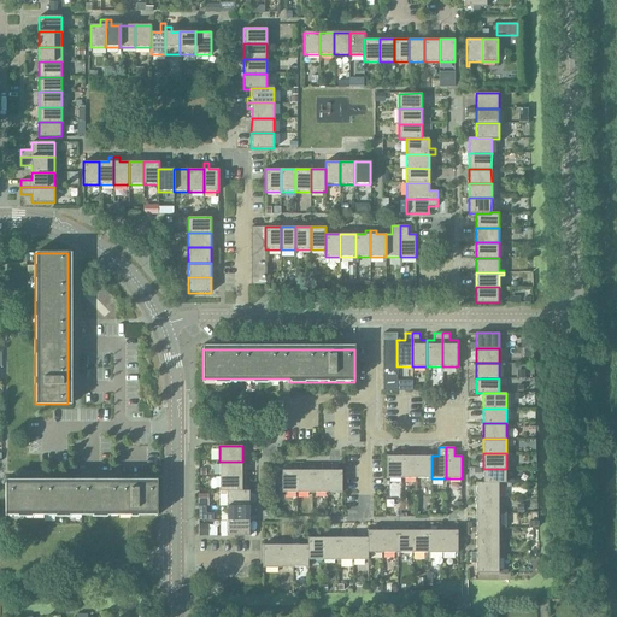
[(401,479),(401,456),(386,456),(386,479),(401,479)]
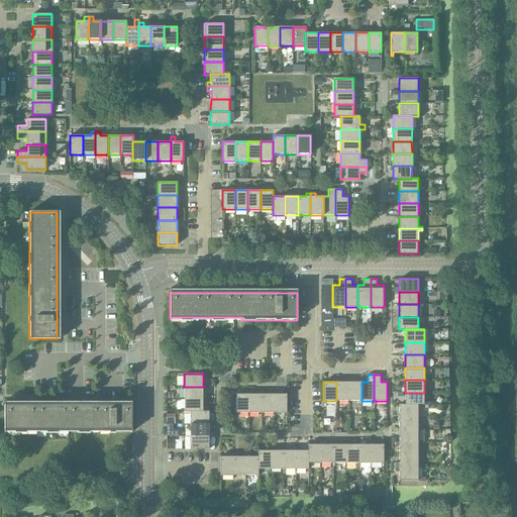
[(348,382),(336,382),(336,401),(348,401),(348,382)]
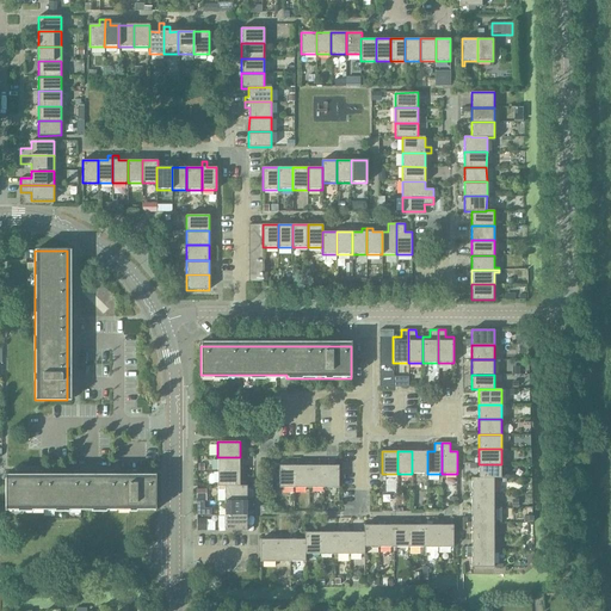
[(427,451),(412,451),(412,474),(427,474),(427,451)]
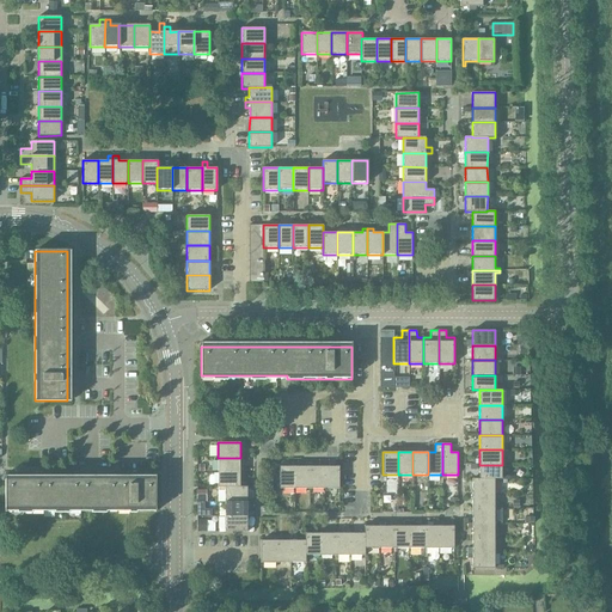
[(218,458),(218,472),(240,472),(240,458),(218,458)]
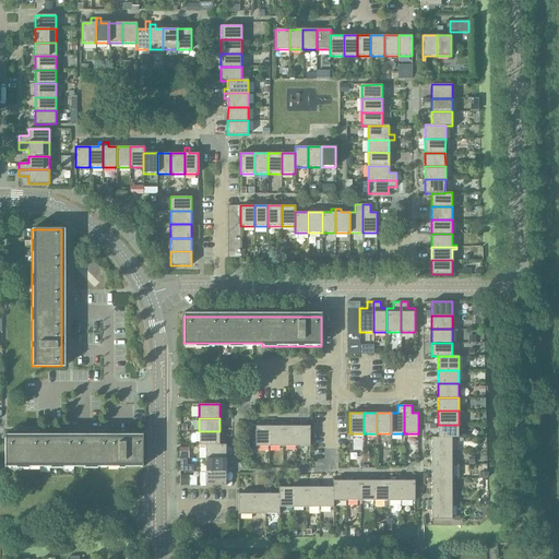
[(269,447),(269,423),(264,423),(264,426),(254,426),(254,447),(269,447)]
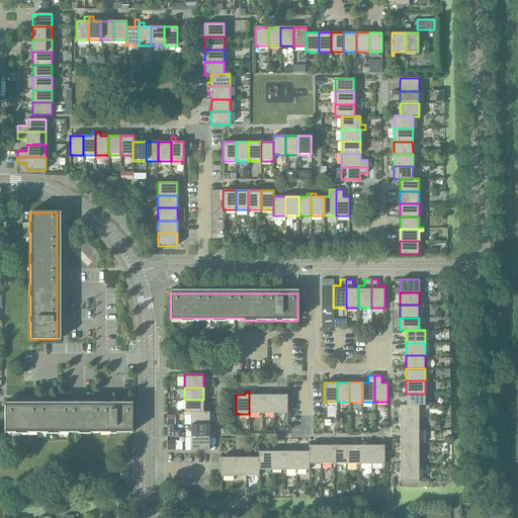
[(254,392),(249,392),(249,414),(261,414),(261,395),(254,395),(254,392)]
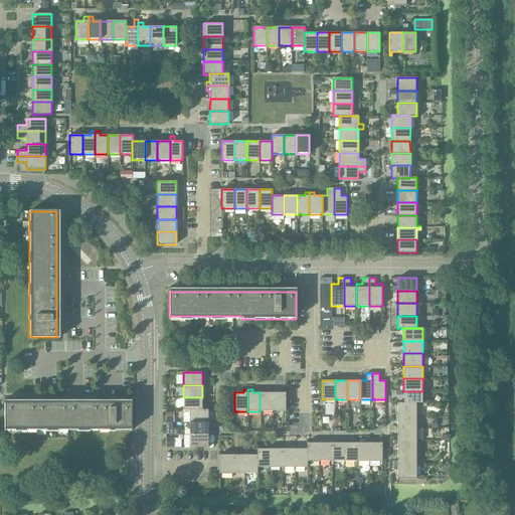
[(268,392),(260,392),(260,411),(273,411),(273,389),(268,389),(268,392)]
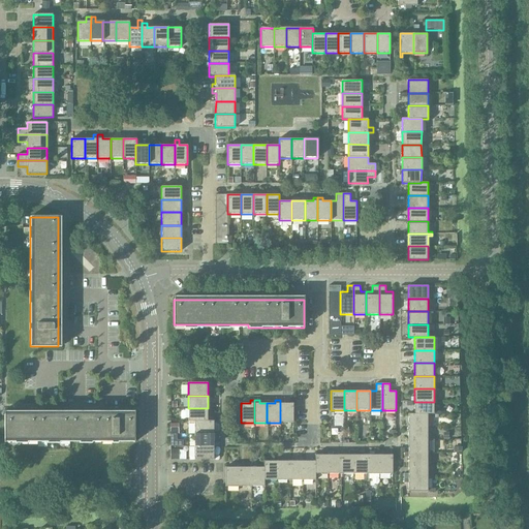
[(284,400),(280,400),(280,423),(293,423),(293,403),(284,403),(284,400)]
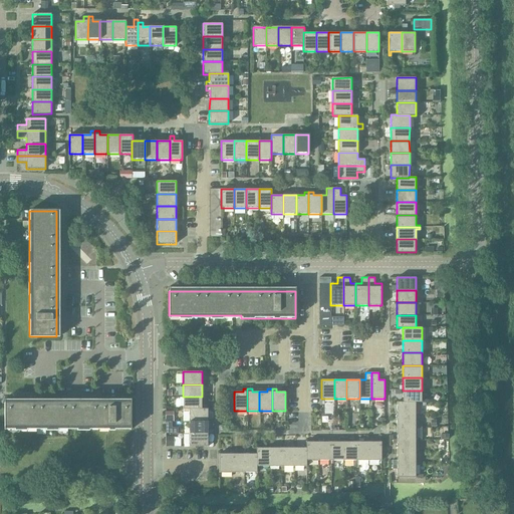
[(403,395),(403,402),(403,403),(416,403),(422,403),(422,391),(403,391),(396,391),(396,395),(403,395)]
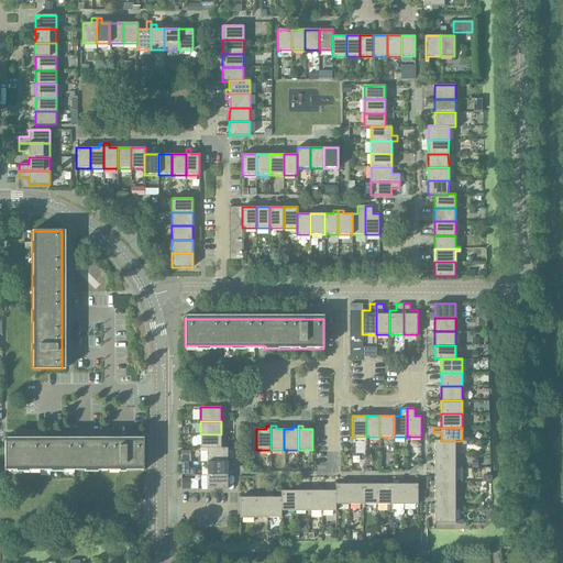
[(221,434),(200,434),(200,448),(228,449),(228,448),(221,448),(221,434)]
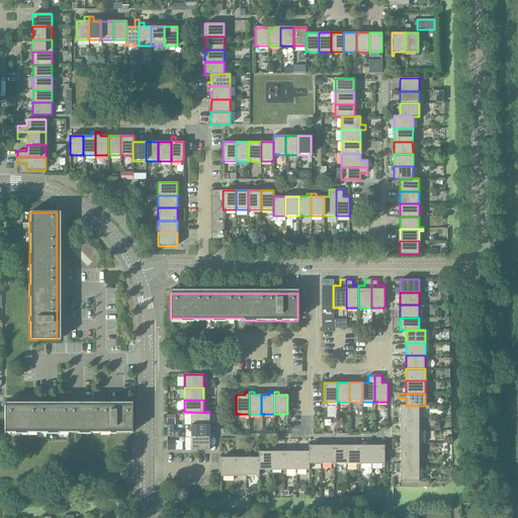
[(400,405),(400,418),(419,418),(419,406),(406,406),(406,405),(400,405)]
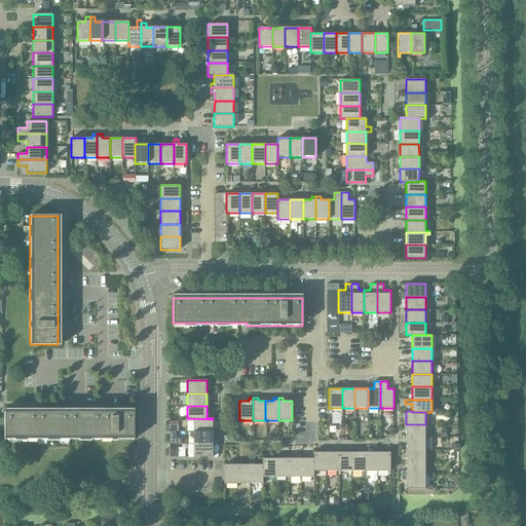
[(4,412),(4,440),(5,440),(5,437),(79,437),(79,440),(133,440),(134,440),(134,412),(4,412)]
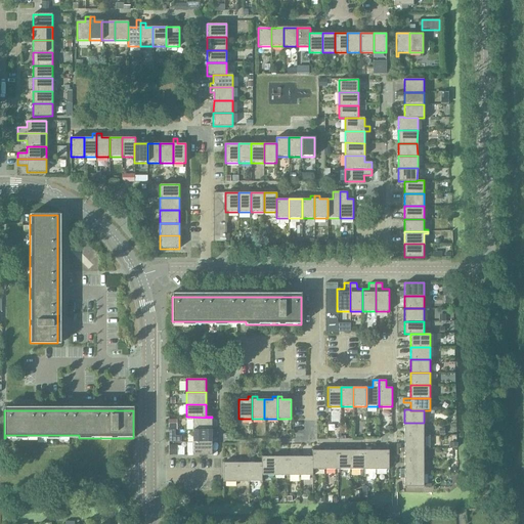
[(212,418),(186,417),(186,418),(192,418),(192,430),(212,430),(212,418)]
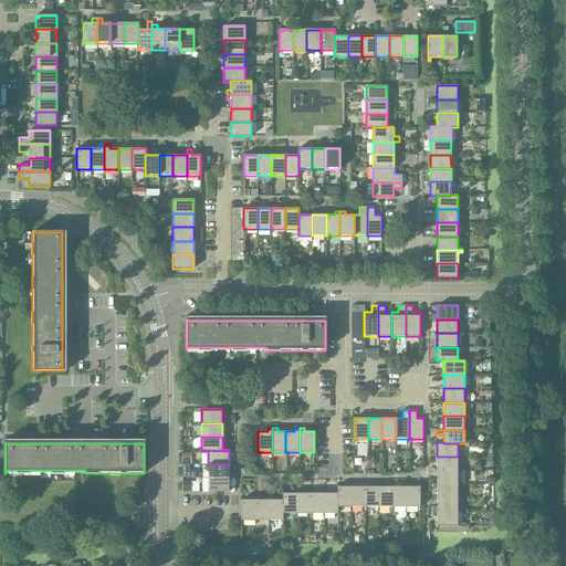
[(437,457),(437,470),(458,470),(458,457),(437,457)]
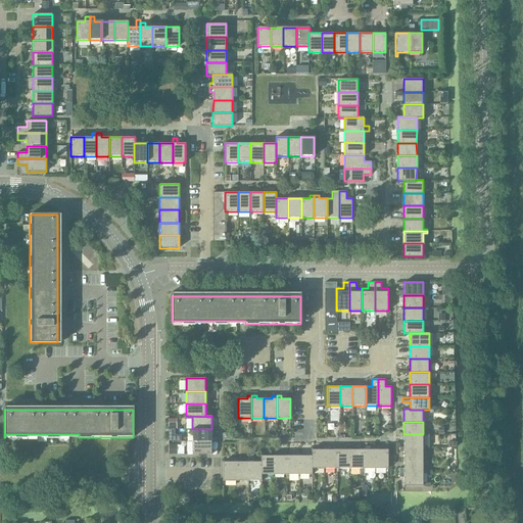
[(211,429),(192,429),(192,441),(211,441),(211,429)]
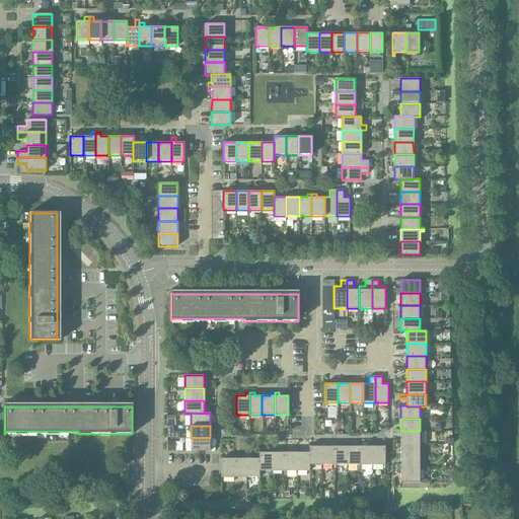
[(400,431),(400,444),(420,444),(420,431),(400,431)]
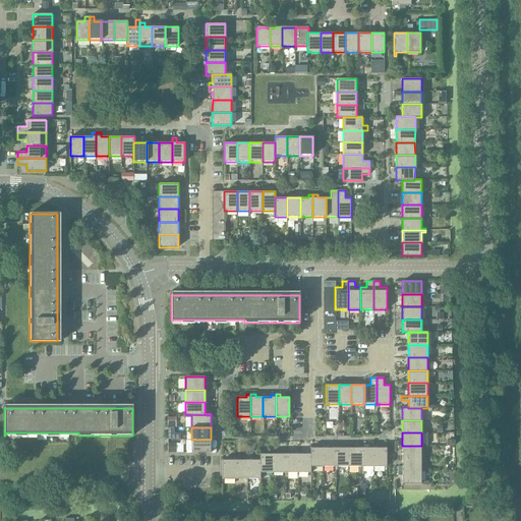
[(211,440),(191,440),(191,453),(211,453),(211,440)]
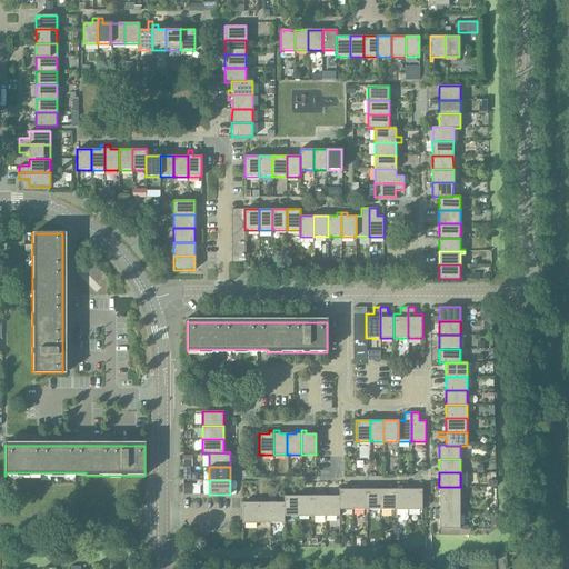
[(376,489),(367,489),(367,510),(380,510),(380,485),(376,485),(376,489)]
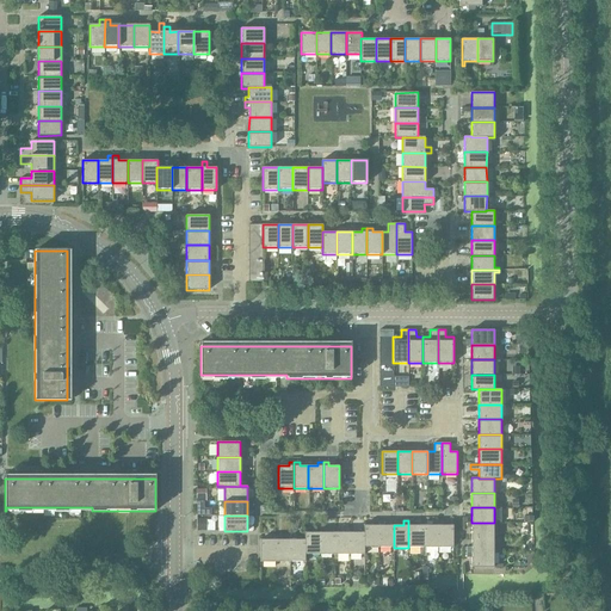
[(413,520),(408,520),(408,548),(420,548),(420,555),(423,555),(423,525),(414,525),(413,520)]
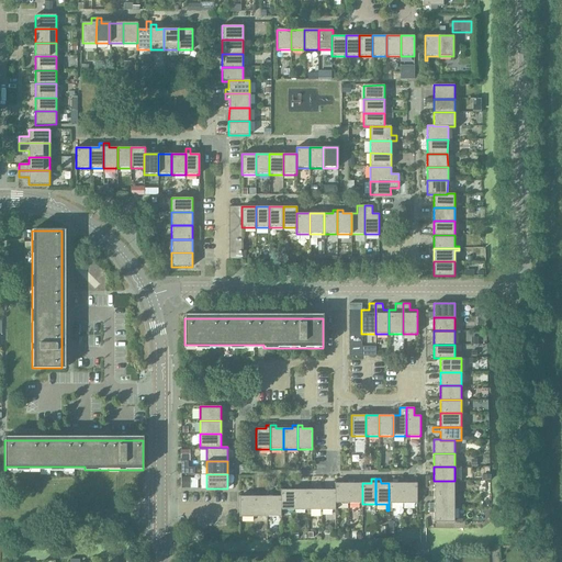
[(349,483),(348,483),(348,504),(362,504),(362,483),(353,483),(353,480),(349,480),(349,483)]
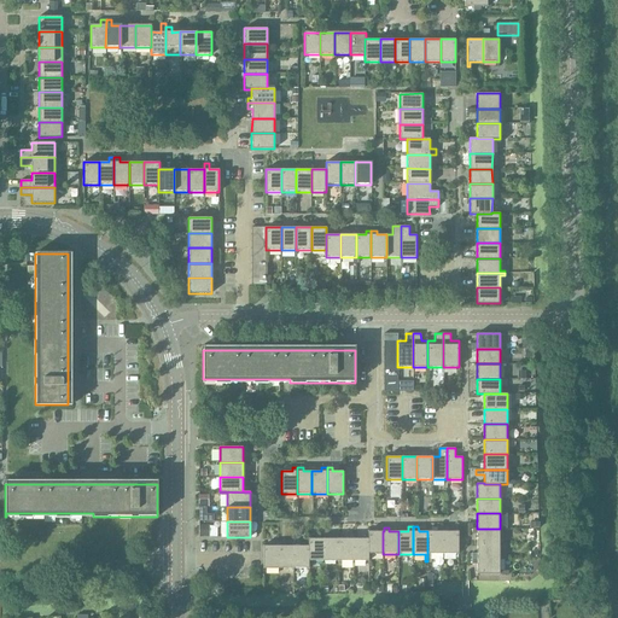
[(437,531),(427,531),(427,561),(431,561),(431,554),(443,554),(443,528),(438,528),(437,531)]
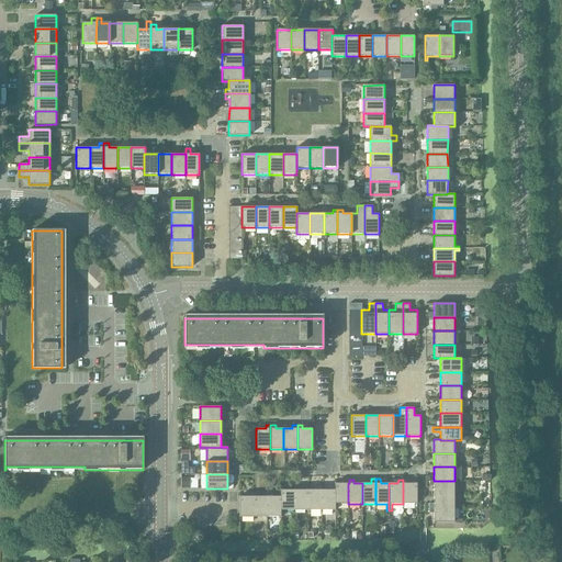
[(407,480),(403,480),(403,504),(417,504),(417,483),(407,483),(407,480)]
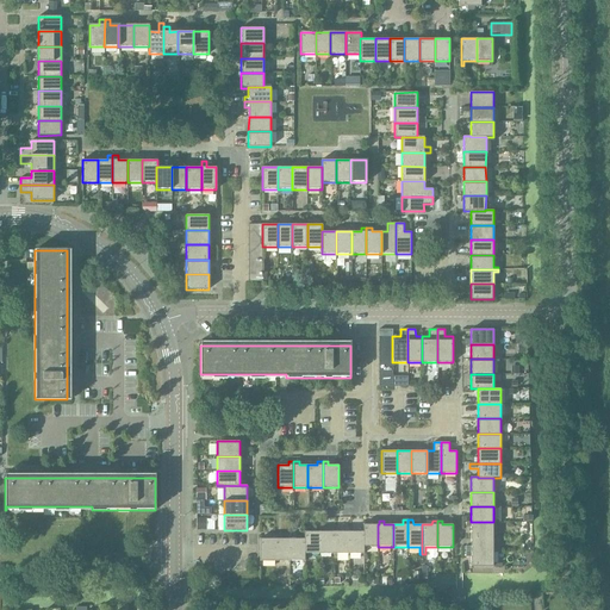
[(471,527),(471,536),(493,536),(493,522),(471,522),(466,522),(466,527),(471,527)]
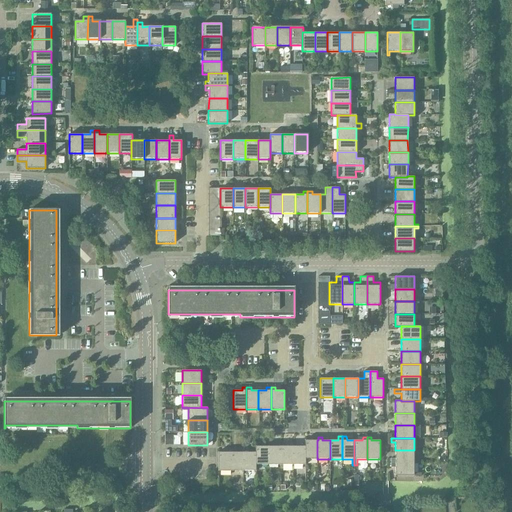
[(305,440),(305,446),(305,459),(317,459),(317,440),(305,440)]
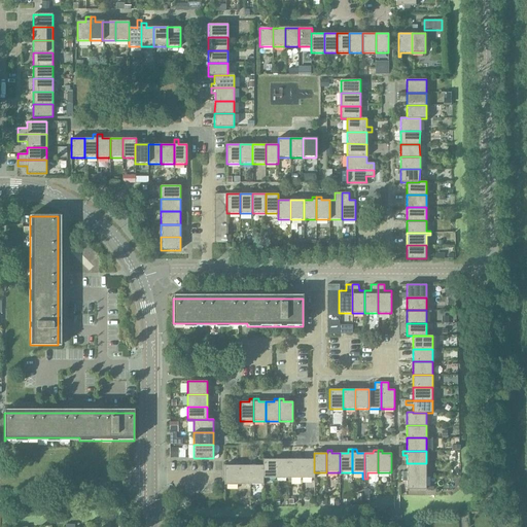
[(262,459),(262,465),(262,479),(276,479),(276,459),(262,459)]
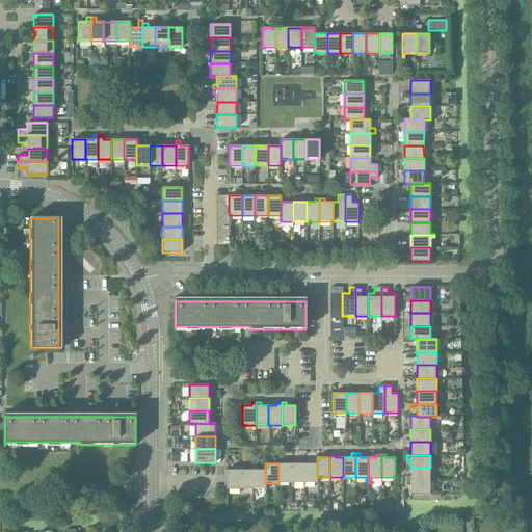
[(291,463),(278,463),(278,483),(291,483),(291,463)]
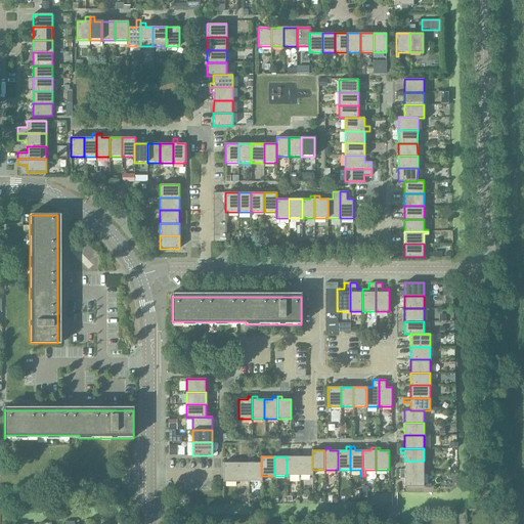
[(300,456),(287,456),(287,476),(300,476),(300,456)]
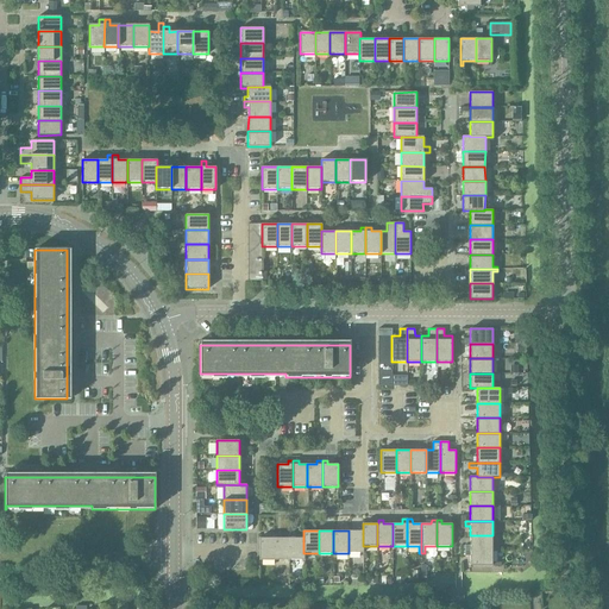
[(363,531),(349,531),(349,553),(363,553),(363,546),(363,531)]
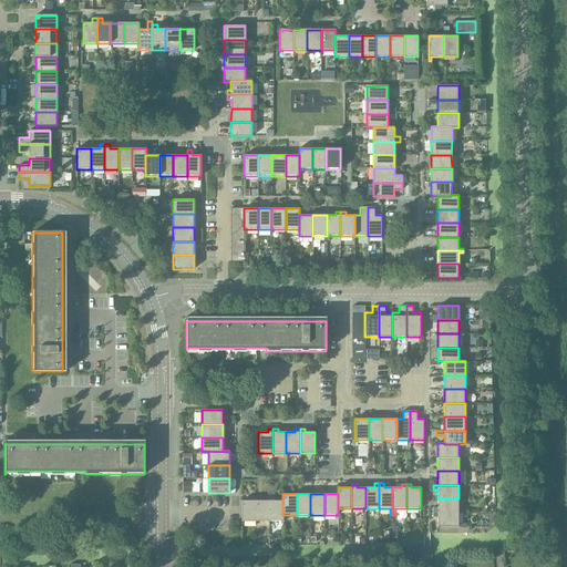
[(269,495),(269,501),(269,522),(282,522),(282,515),(282,501),(275,501),(275,495),(269,495)]
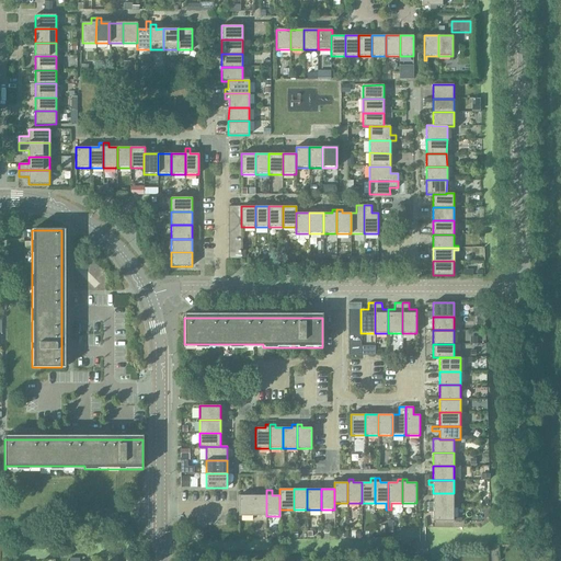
[(428,502),(428,507),(454,507),(454,493),(433,493),(433,502),(428,502)]
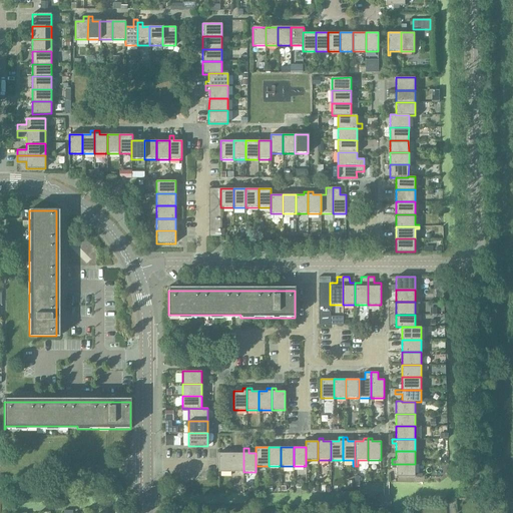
[(231,472),(231,453),(218,453),(218,472),(231,472)]
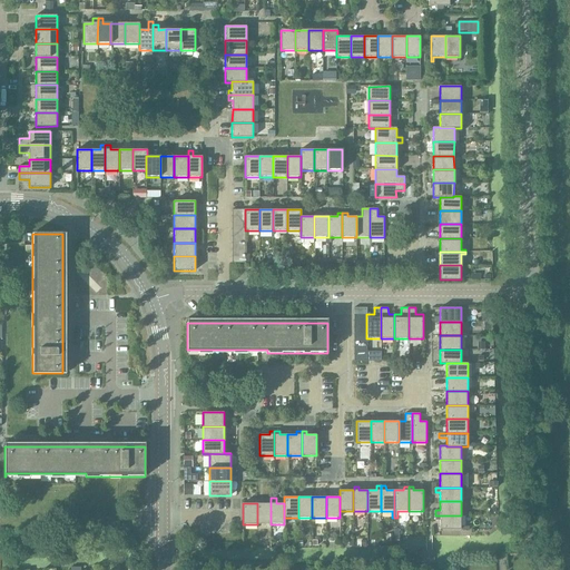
[(271,503),(257,503),(257,524),(271,524),(271,503)]
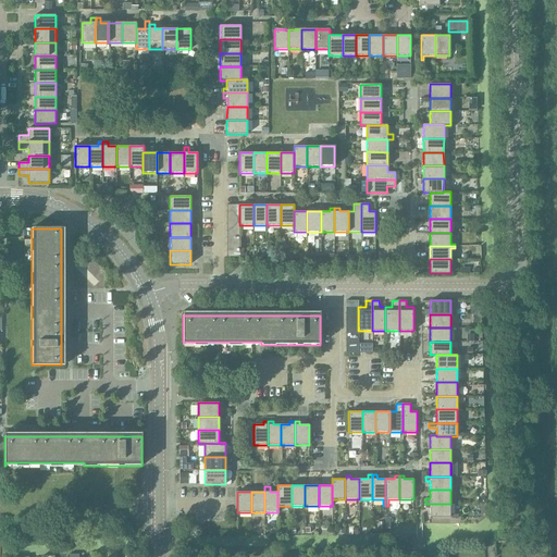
[(450,504),(425,504),(425,508),(430,508),(430,517),(458,517),(458,515),(450,515),(450,504)]
